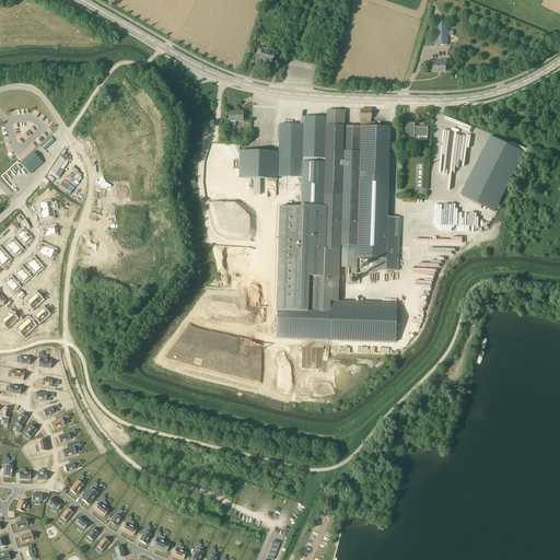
[(435,45),(448,45),(448,34),(448,22),(436,22),(436,39),(433,39),(433,44),(435,44),(435,45)]
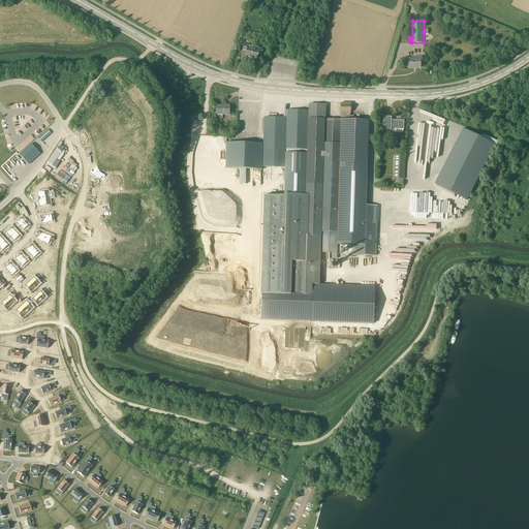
[(254,47),(247,44),(248,43),(244,43),(243,50),(246,51),(245,56),(248,56),(248,58),(250,58),(254,47)]
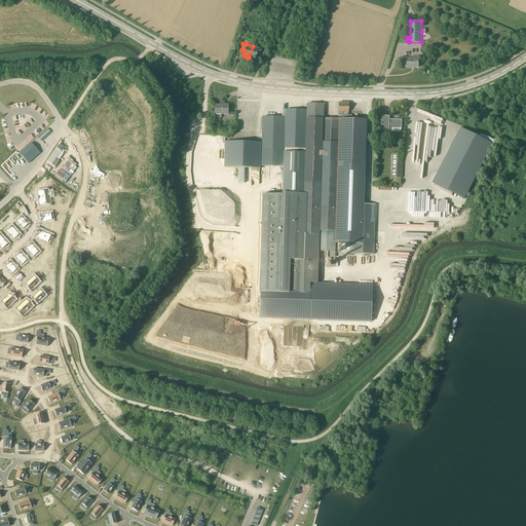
[(259,46),(259,48),(253,46),(249,58),(256,60),(257,53),(260,54),(262,47),(259,46)]
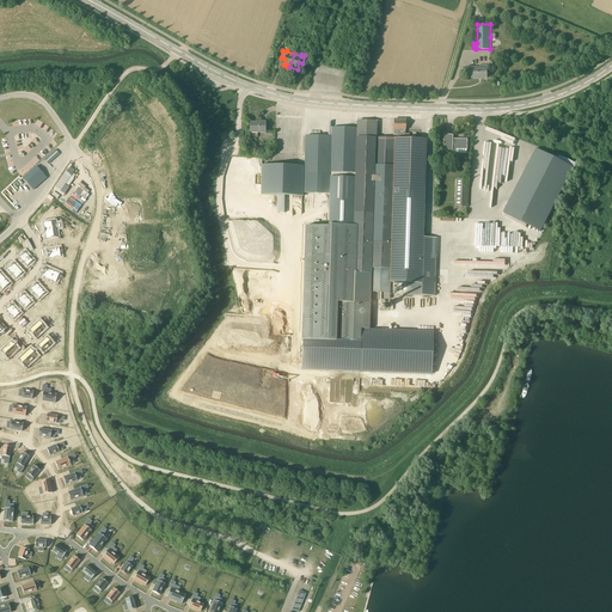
[(478,78),(488,78),(488,65),(477,65),(477,67),(472,67),(472,79),(478,79),(478,78)]
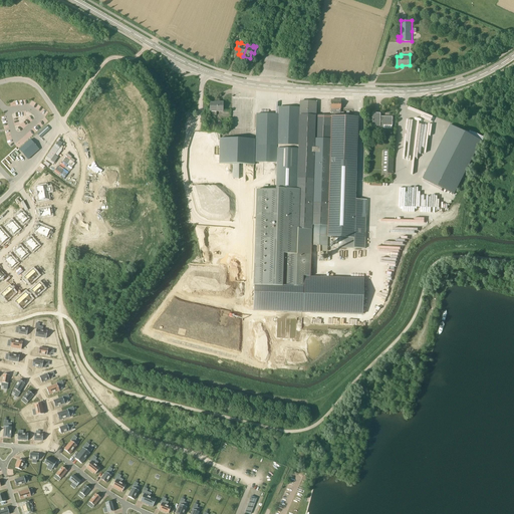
[(256,114),(256,130),(256,140),(220,139),(219,164),(254,165),(254,163),(277,163),(276,192),(257,191),(253,311),(362,314),(363,279),(310,277),(310,255),(311,246),(317,246),(317,251),(327,251),(327,237),(338,238),(338,248),(365,249),(366,218),(366,214),(360,214),(361,200),(355,200),(357,118),(343,117),(343,112),(340,112),(340,100),(331,100),(331,109),(331,115),(340,115),(340,117),(331,117),(315,116),(316,102),(315,102),(315,103),(307,103),(307,102),(306,113),(299,112),(299,139),(277,139),(278,115),(256,114)]
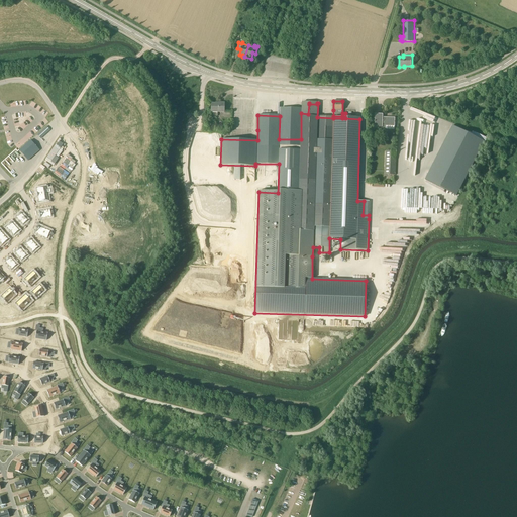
[(211,112),(224,112),(224,103),(218,103),(218,104),(211,103),(211,112)]
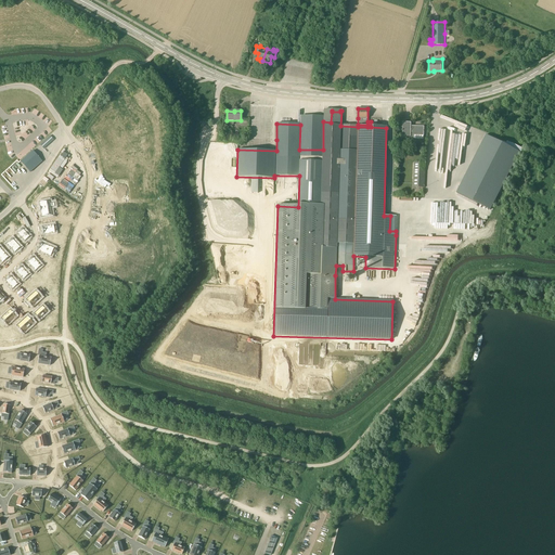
[(300,119),(300,125),(299,150),(323,150),(323,121),(323,119),(300,119)]
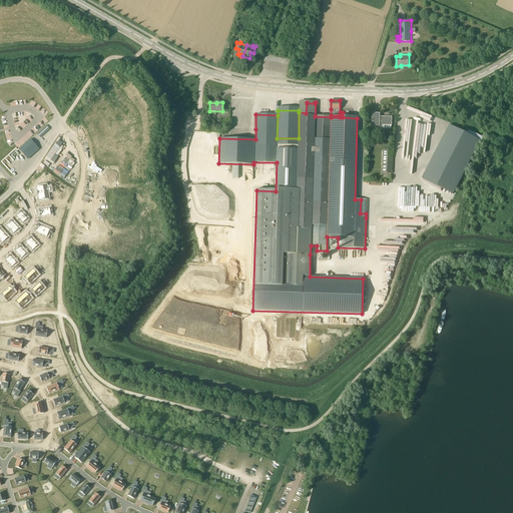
[(383,128),(392,129),(392,122),(392,120),(392,117),(380,117),(380,114),(373,113),(373,120),(372,120),(372,121),(373,121),(373,126),(379,126),(379,131),(383,131),(383,128)]
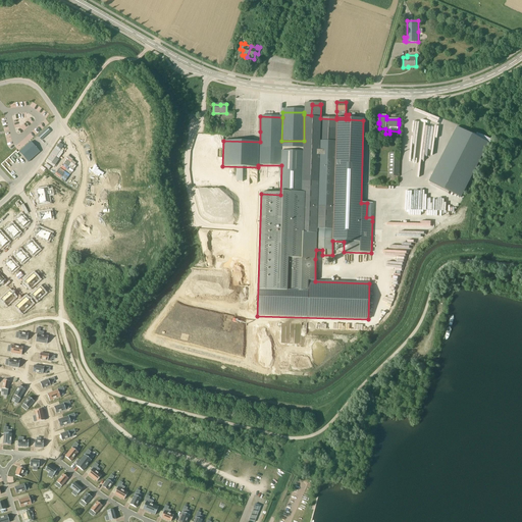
[(51,132),(47,127),(38,137),(41,140),(51,132)]
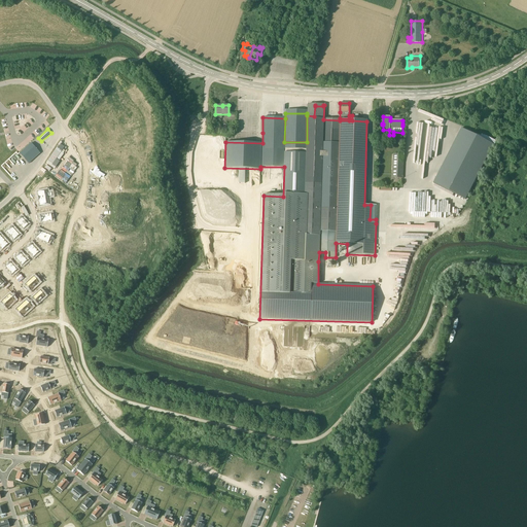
[(462,131),(434,186),(466,202),(493,146),(462,131)]
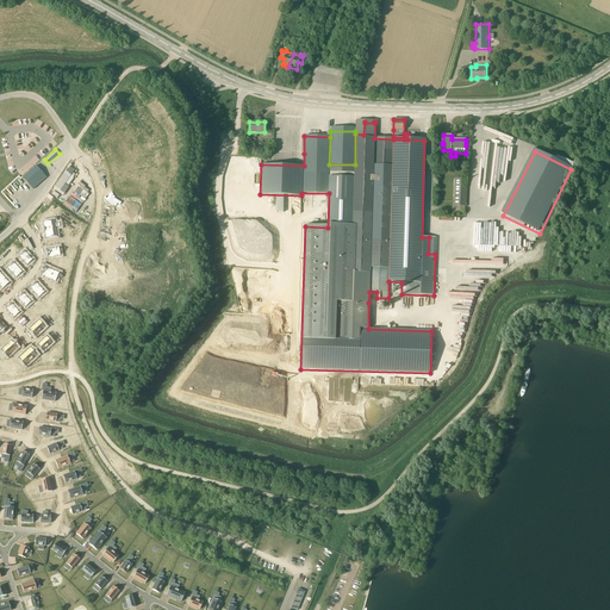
[(44,175),(36,166),(23,178),(31,187),(44,175)]
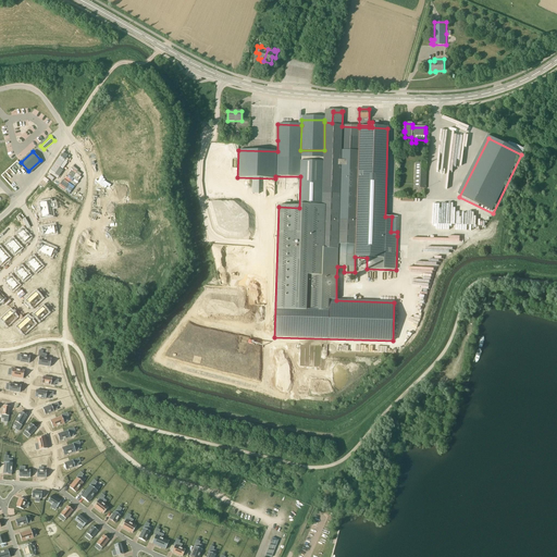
[(51,201),(36,207),(42,218),(57,213),(51,201)]
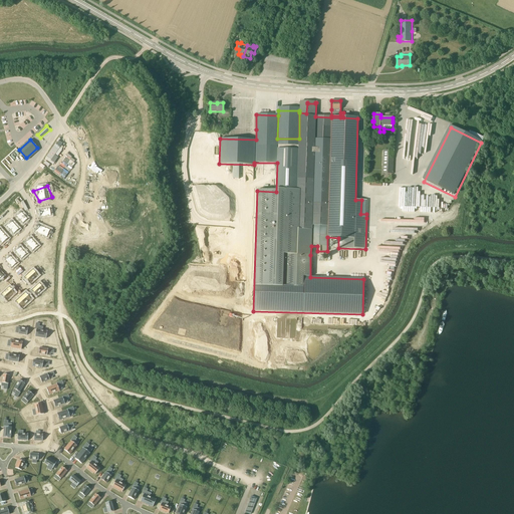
[(21,210),(16,214),(22,222),(28,217),(21,210)]
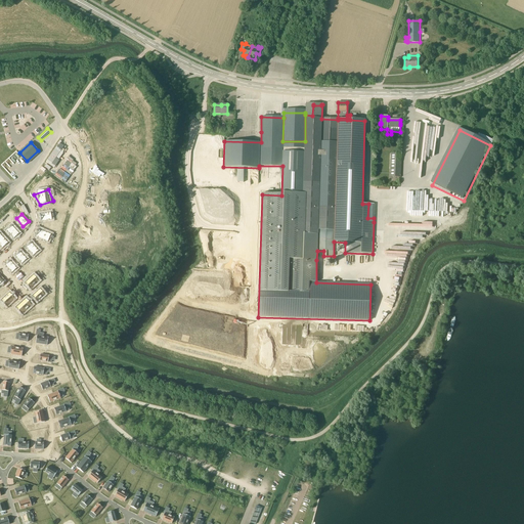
[(10,224),(4,229),(12,238),(17,232),(10,224)]
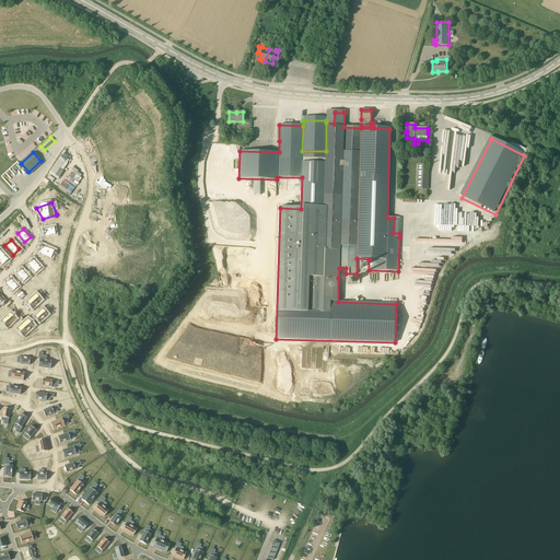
[(431,246),(431,243),(413,243),(412,253),(415,253),(415,245),(431,246)]
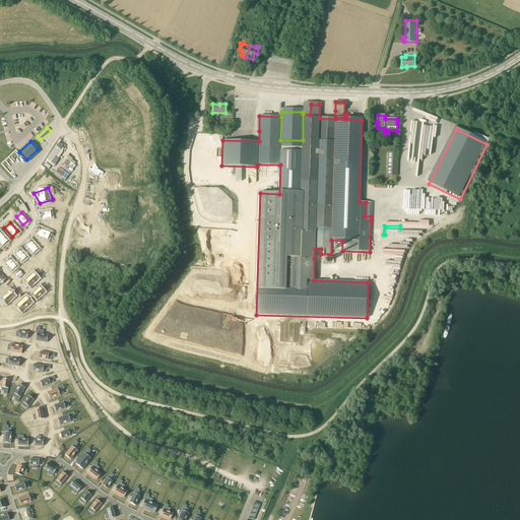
[(50,231),(39,226),(36,234),(47,239),(50,231)]
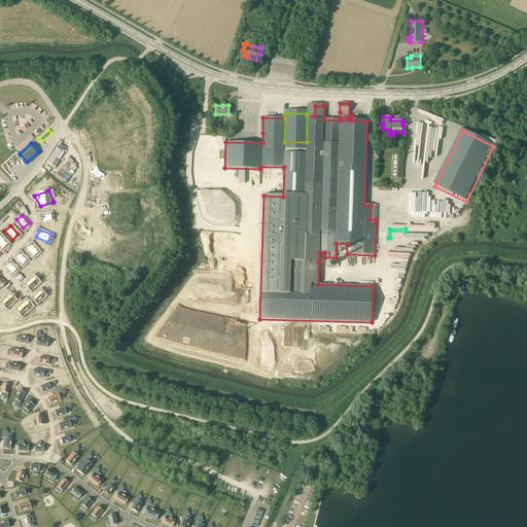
[(40,252),(33,244),(28,249),(34,257),(40,252)]
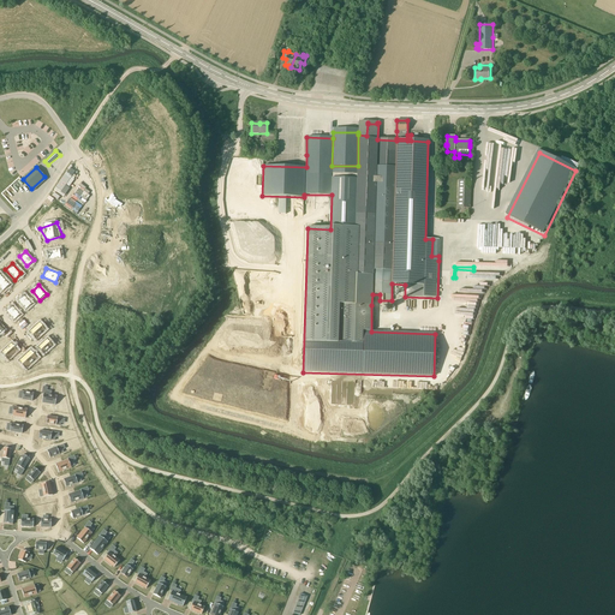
[(34,304),(28,297),(21,303),(28,310),(34,304)]
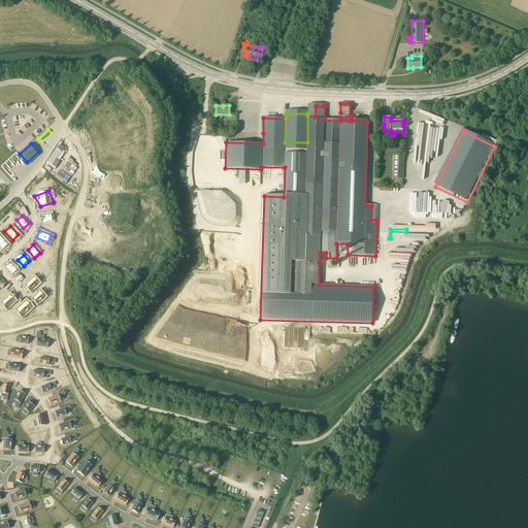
[(18,271),(12,265),(6,269),(11,276),(18,271)]
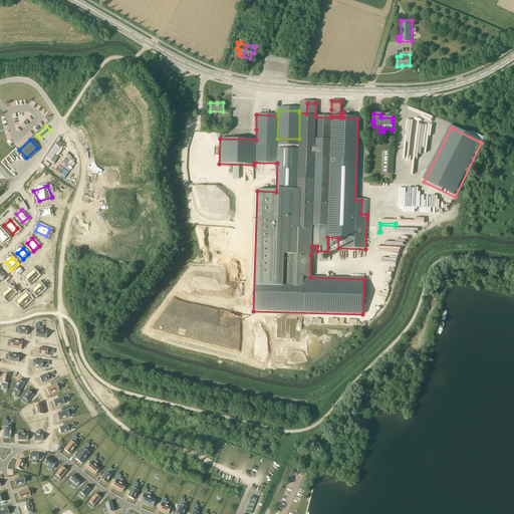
[(40,273),(33,265),(24,275),(30,283),(40,273)]
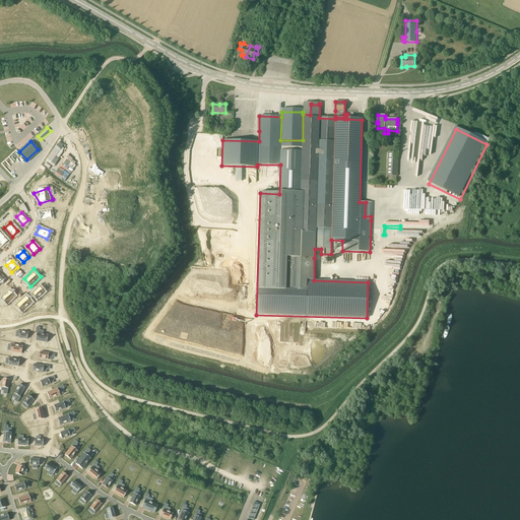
[(48,293),(42,286),(35,296),(40,303),(48,293)]
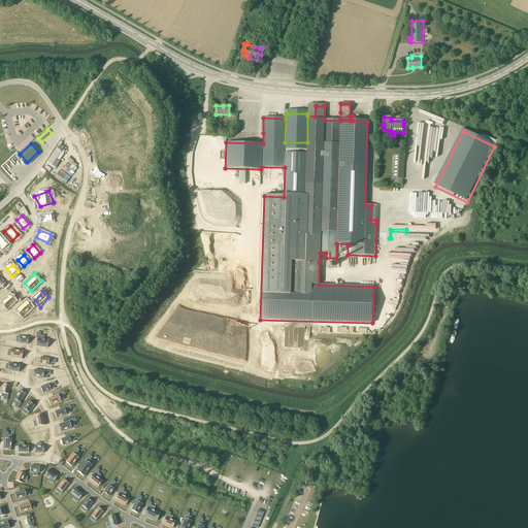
[(14,305),(8,298),(0,305),(0,310),(3,315),(14,305)]
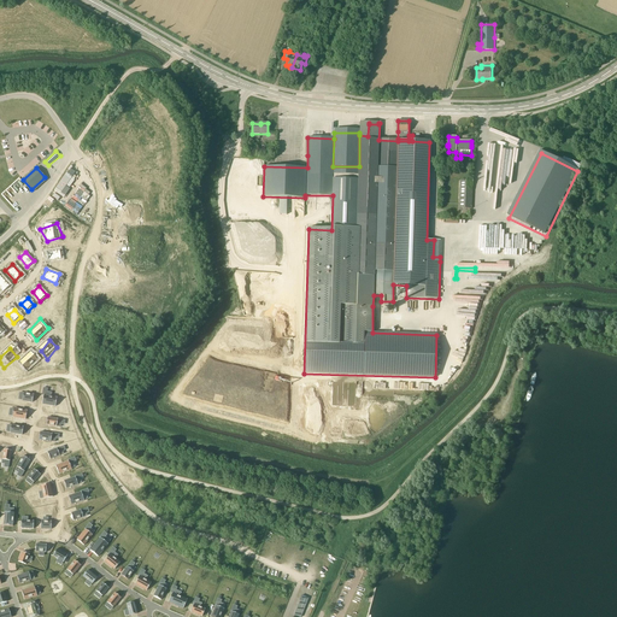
[(36,364),(29,357),(16,366),(17,366),(24,376),(36,364)]
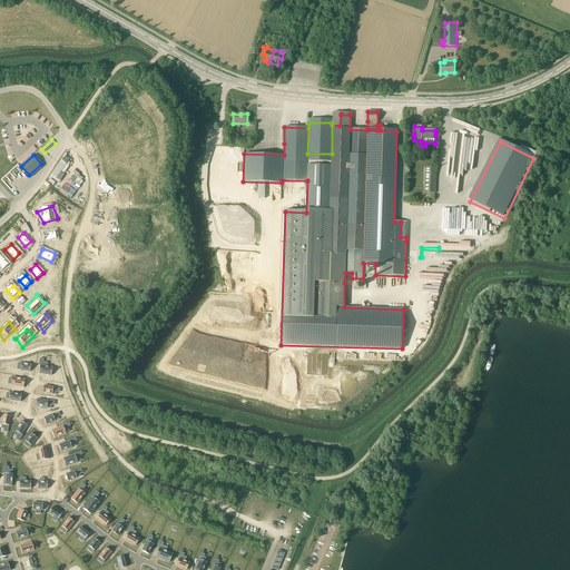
[(39,373),(51,375),(52,367),(40,365),(39,373)]
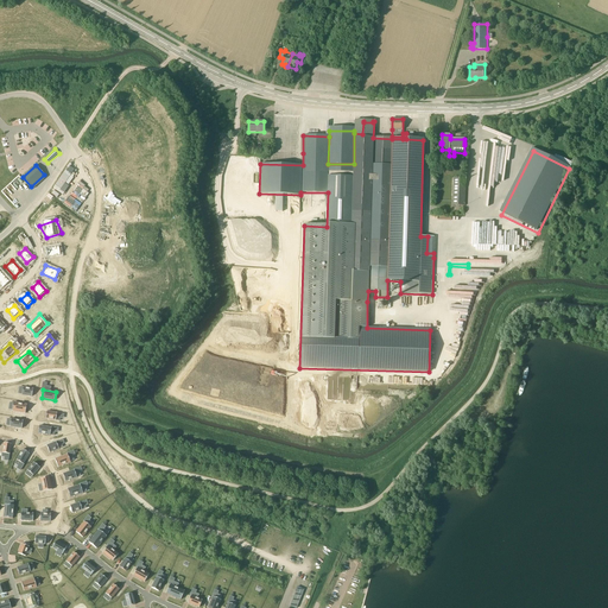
[(20,413),(21,406),(8,404),(7,411),(20,413)]
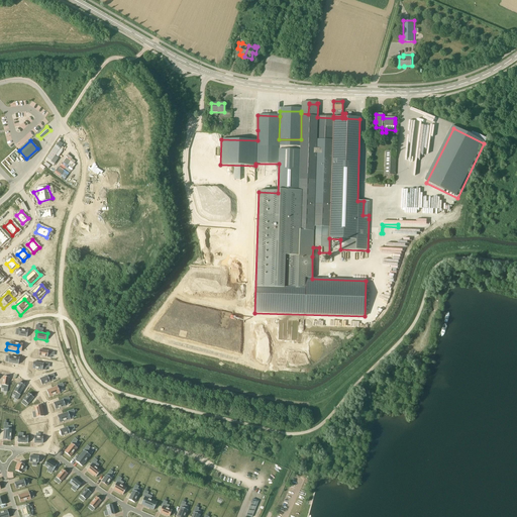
[(19,357),(9,356),(8,363),(19,365),(19,357)]
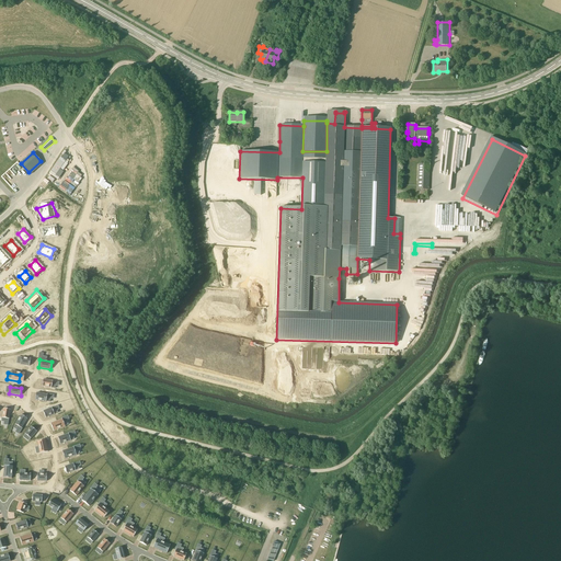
[(52,409),(43,412),(44,419),(54,414),(52,409)]
